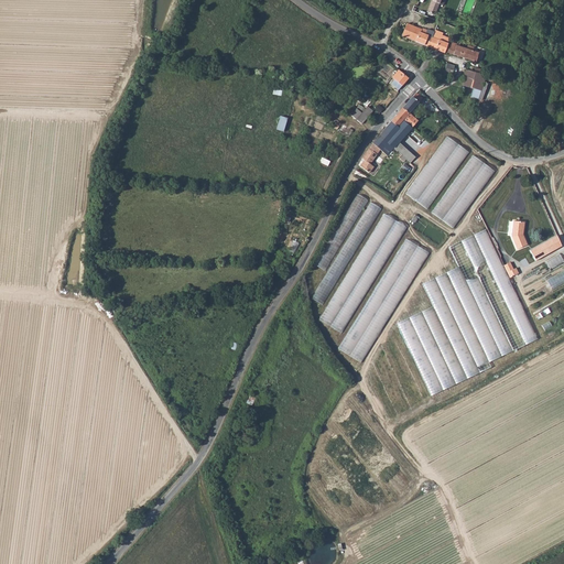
[(441,0),(432,0),(432,1),(431,0),(425,12),(435,17),(441,0)]
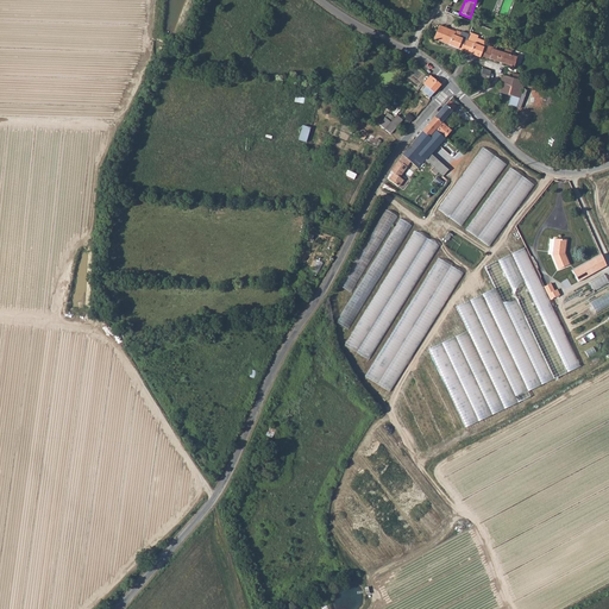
[(434,39),(463,51),(466,42),(460,39),(462,35),(459,33),(460,31),(457,30),(457,33),(439,26),(434,39)]
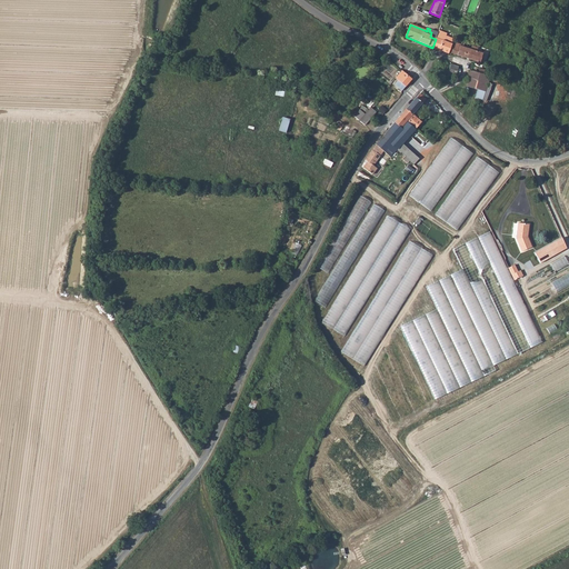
[(436,39),(442,41),(445,36),(445,33),(439,31),(438,35),(436,39)]
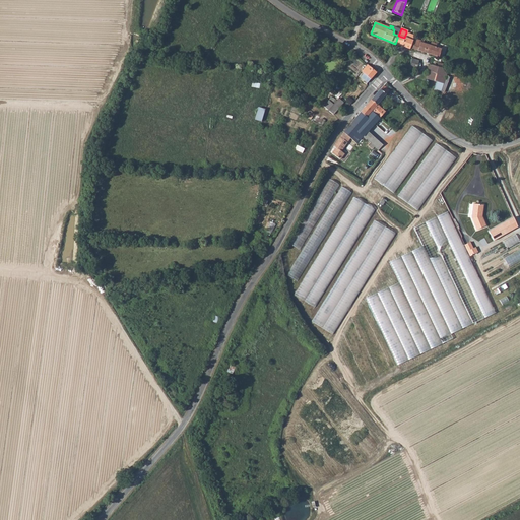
[(395,44),(401,46),(404,38),(398,36),(395,44)]
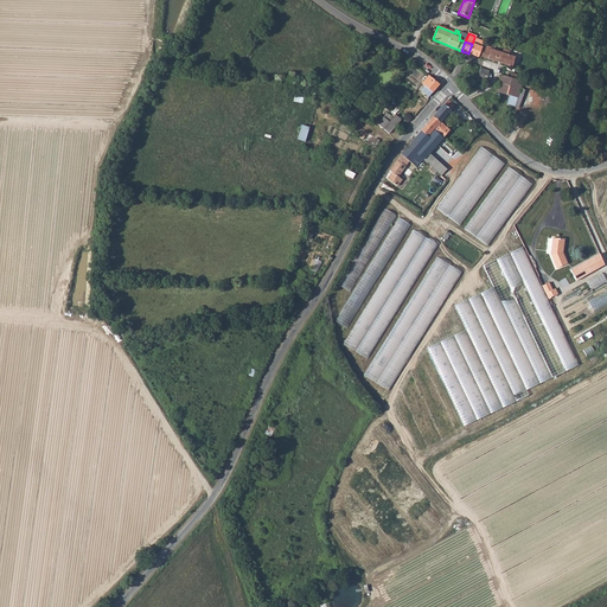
[(472,44),(468,53),(479,57),(479,56),(483,48),(480,48),(472,44)]
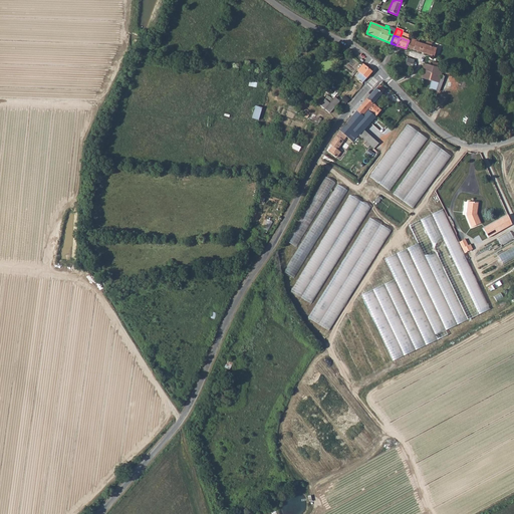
[(432,43),(427,41),(426,45),(416,41),(417,40),(410,38),(409,40),(406,47),(434,57),(437,49),(431,47),(432,43)]
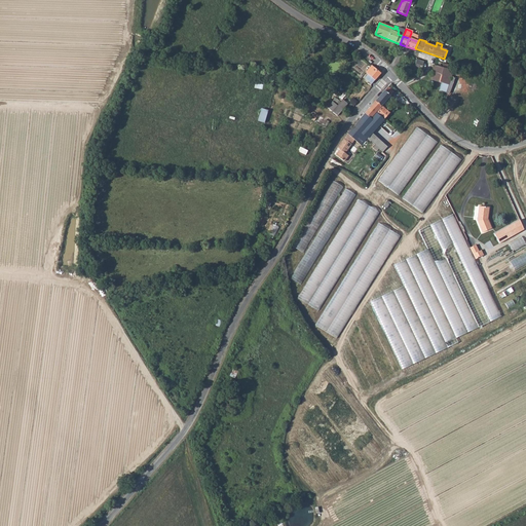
[(421,71),(424,61),(417,60),(414,69),(421,71)]
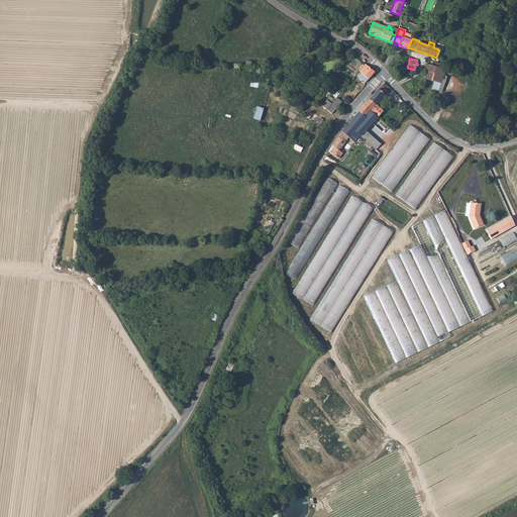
[(365,83),(374,73),(365,65),(359,71),(360,73),(357,77),(365,83)]
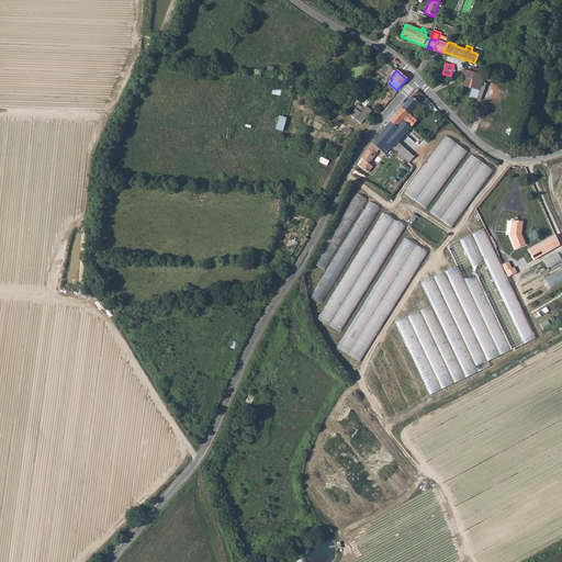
[(482,82),(484,77),(464,70),(462,77),(482,82)]
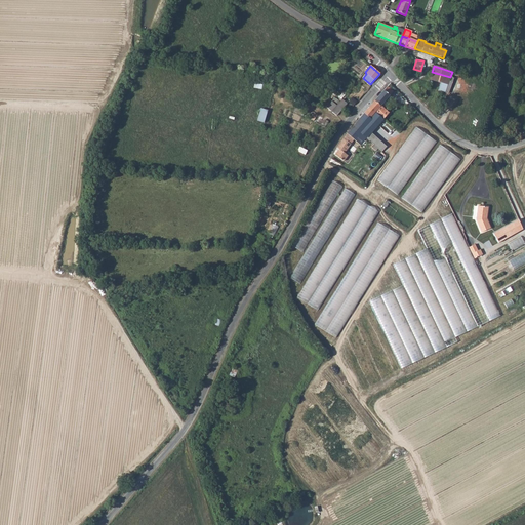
[(441,82),(447,84),(450,77),(432,72),(430,79),(441,82)]
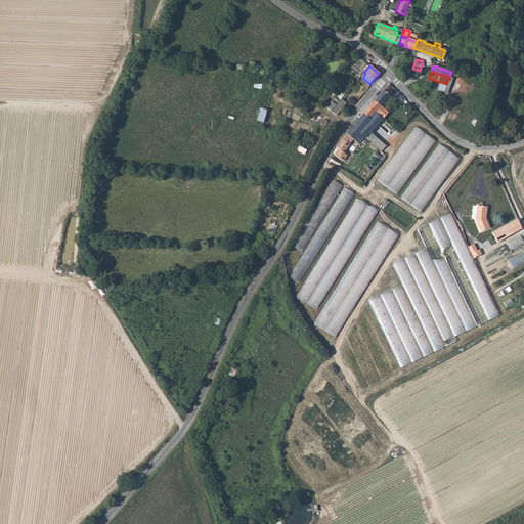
[(437,89),(444,91),(446,84),(440,82),(437,89)]
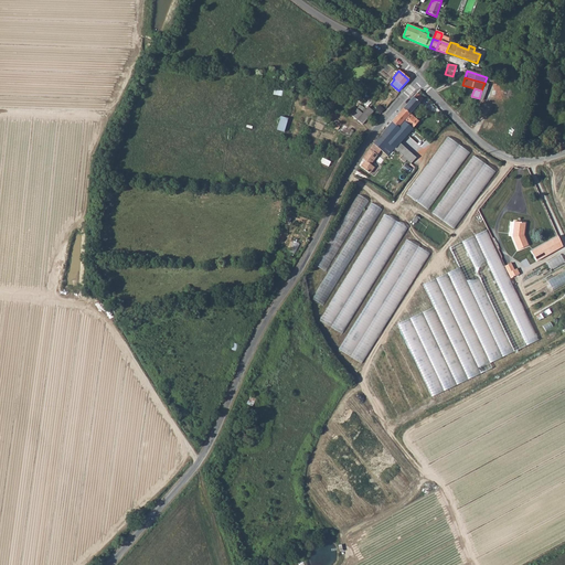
[(415,93),(398,113),(404,117),(404,118),(408,121),(407,124),(413,128),(418,120),(409,114),(422,98),(415,93)]
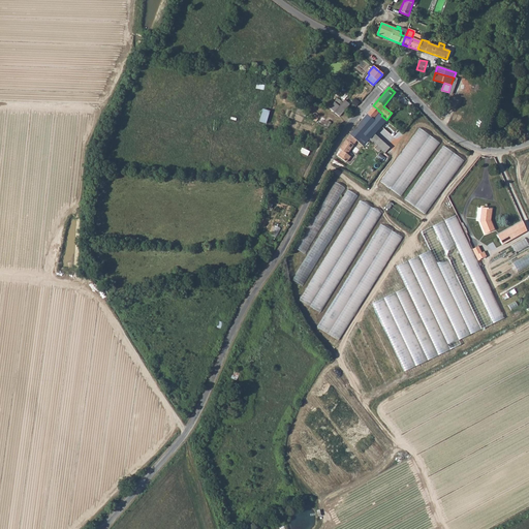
[(340,105),(345,110),(351,103),(346,99),(343,102),(340,105)]
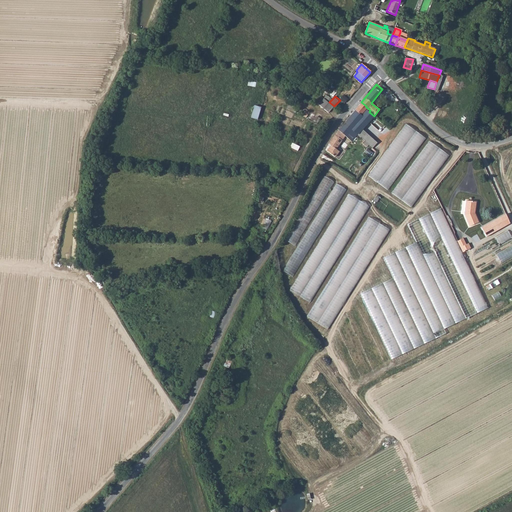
[(329,113),(334,106),(329,102),(324,97),(318,104),(329,113)]
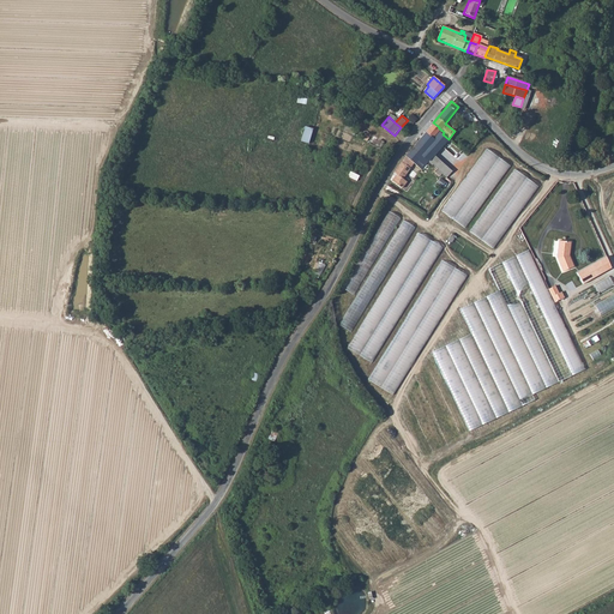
[(410,151),(428,164),(449,139),(443,134),(444,132),(439,128),(439,127),(433,122),(410,151)]
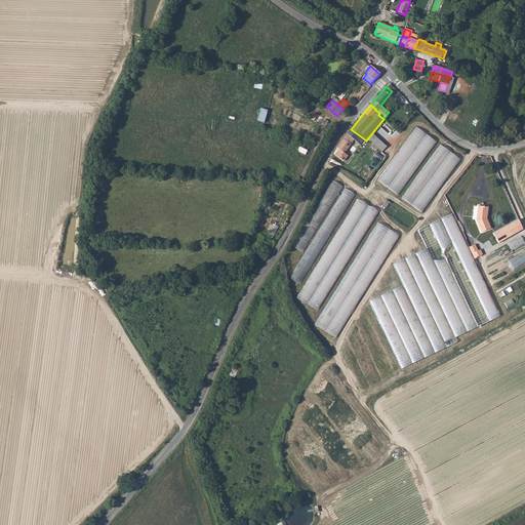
[(296,106),(294,112),(304,116),(307,110),(296,106)]
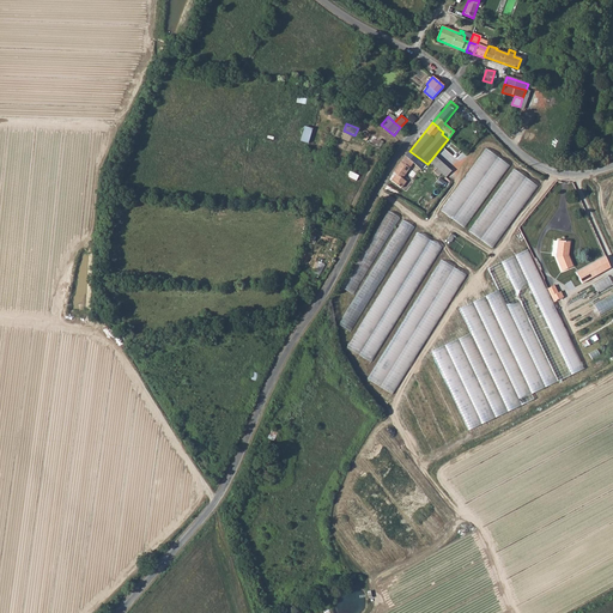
[(305,126),(301,140),(309,143),(313,128),(305,126)]
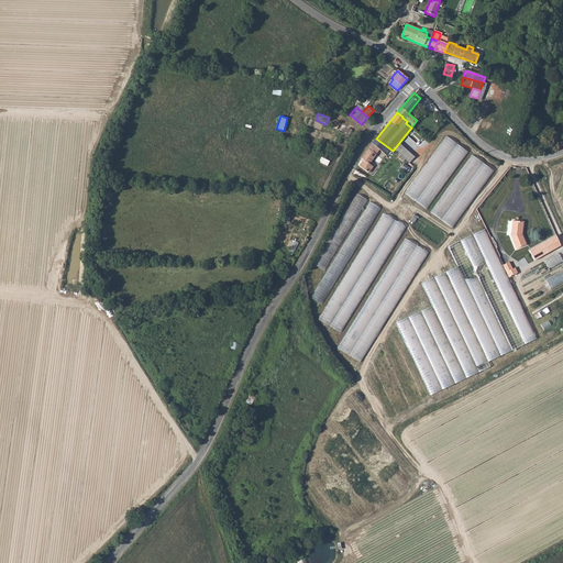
[(445,135),(406,194),(429,209),(467,150),(445,135)]
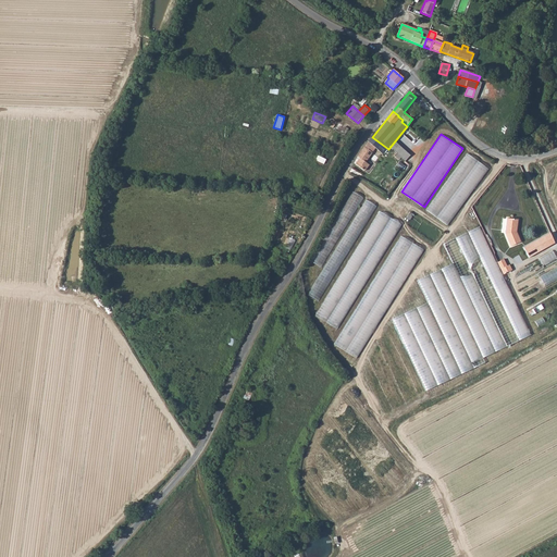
[(368,143),(378,150),(383,155),(388,149),(372,137),(368,143)]
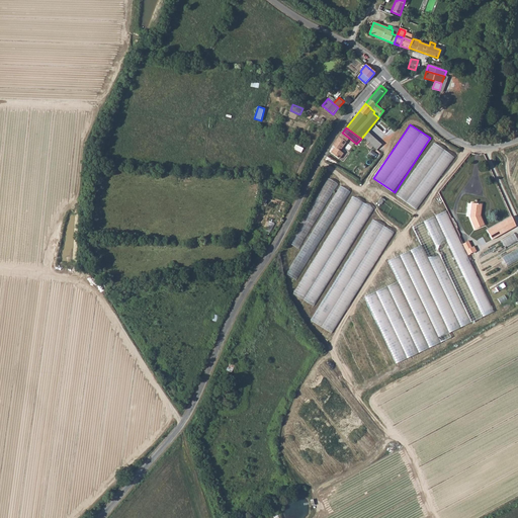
[(351,140),(342,133),(331,147),(334,148),(330,154),(339,159),(343,153),(340,152),(351,140)]
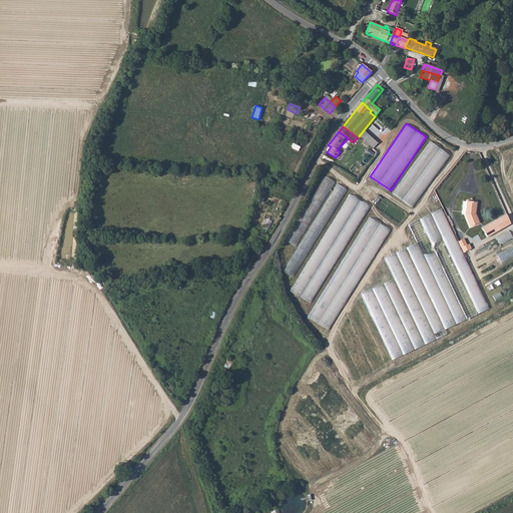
[(414,207),(450,153),(429,140),(394,193),(414,207)]
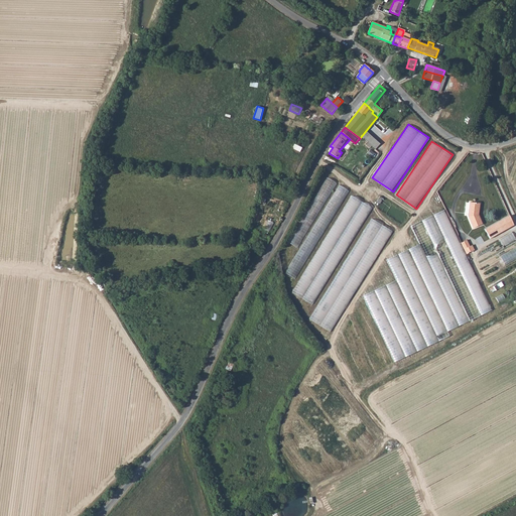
[(468,217),(473,228),(483,225),(479,214),(480,204),(470,203),(468,217)]
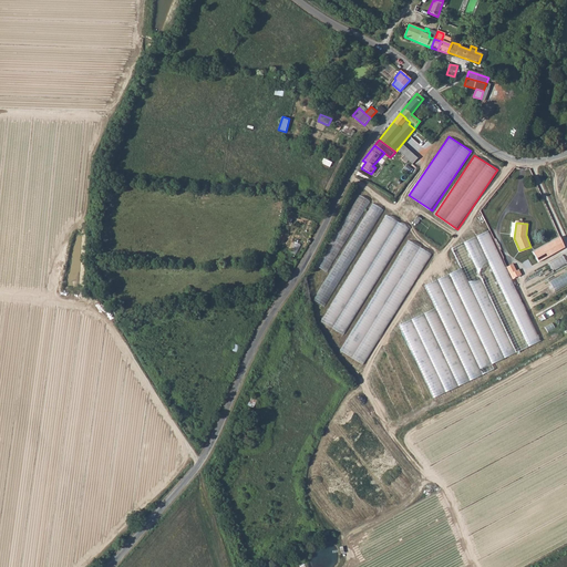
[(559,237),(533,251),(538,261),(565,247),(559,237)]
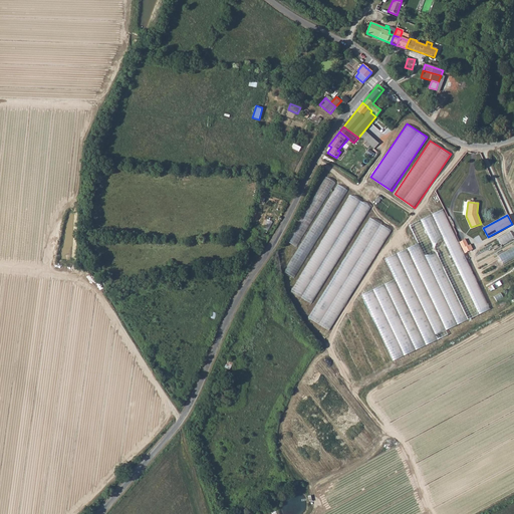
[(268,219),(263,227),(268,230),(273,221),(268,219)]
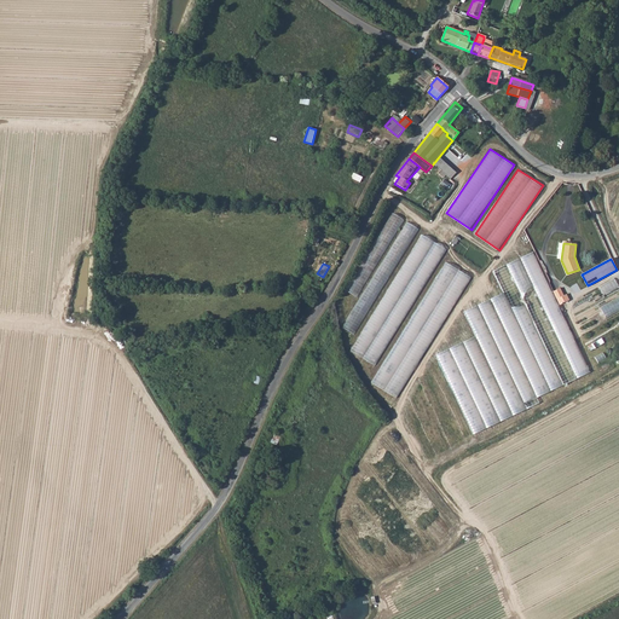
[(618,278),(618,276),(602,284),(607,293),(618,285),(618,278)]
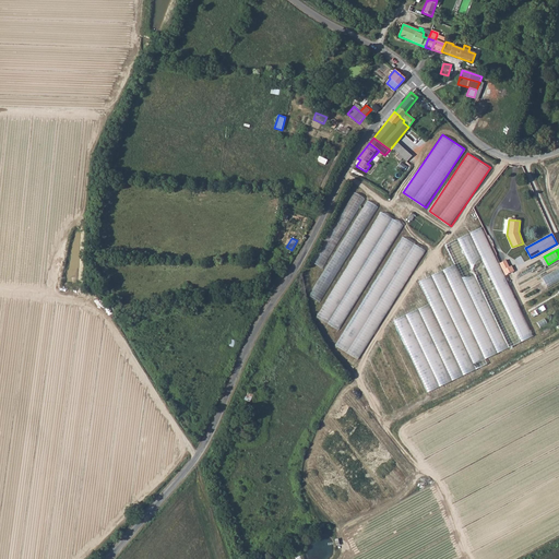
[(318,251),(312,262),(323,268),(329,257),(318,251)]
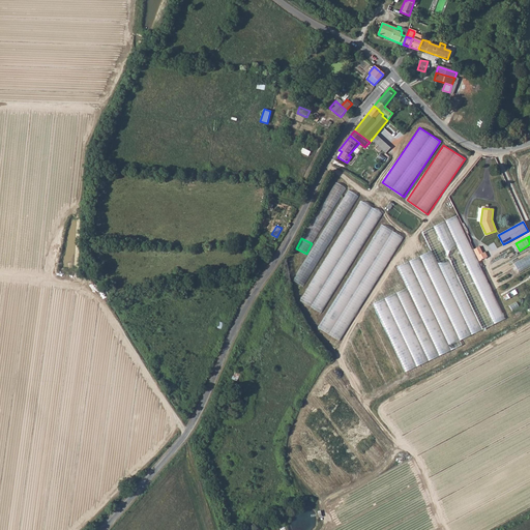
[(474,251),(479,261),(488,257),(486,252),(482,253),(480,247),(474,251)]
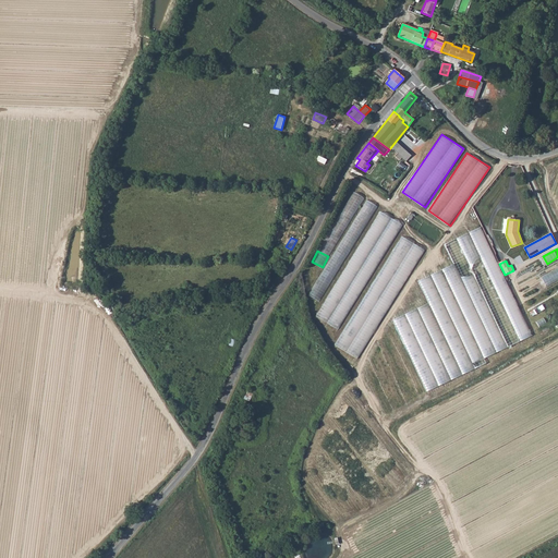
[(557,267),(542,275),(545,283),(557,278),(557,267)]
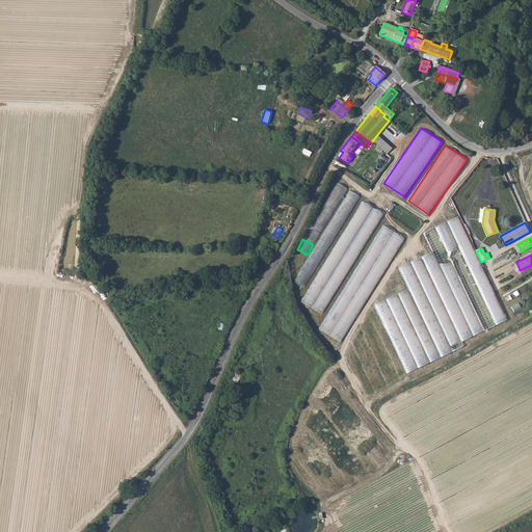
[(296,282),(304,286),(309,277),(300,272),(296,282)]
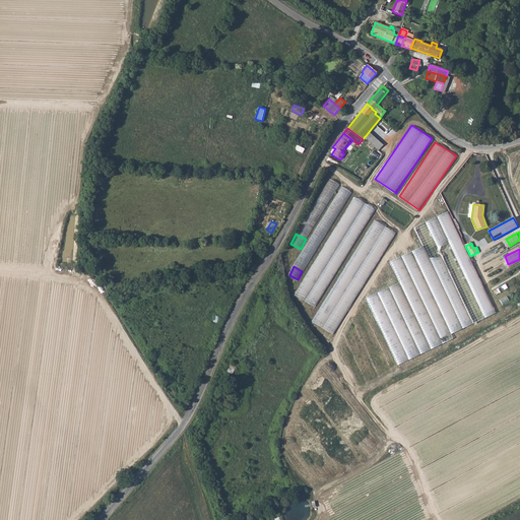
[(305,275),(295,296),(316,306),(325,288),(321,286),(318,291),(307,286),(311,278),(305,275)]
